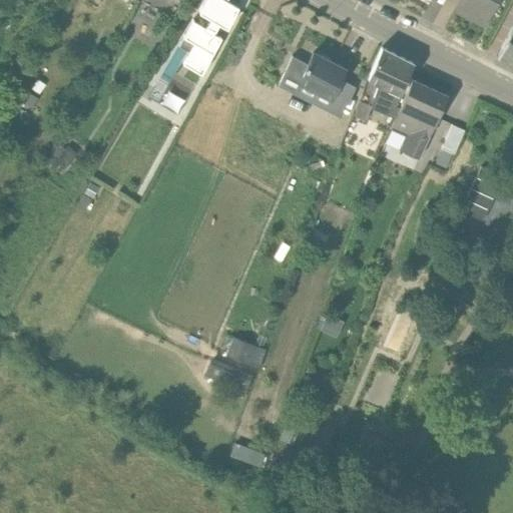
[(220,0),(203,0),(201,4),(197,12),(208,17),(203,25),(192,19),(182,36),(193,42),(182,62),(201,73),(220,38),(211,32),(217,22),(226,27),(235,9),(220,0)]
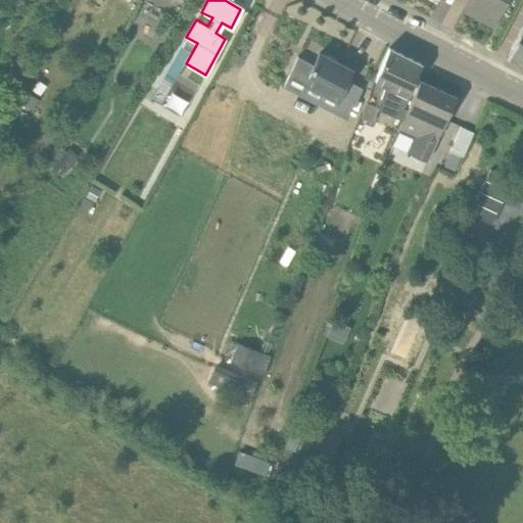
[(492,25),(506,0),(468,0),(464,9),(492,25)]
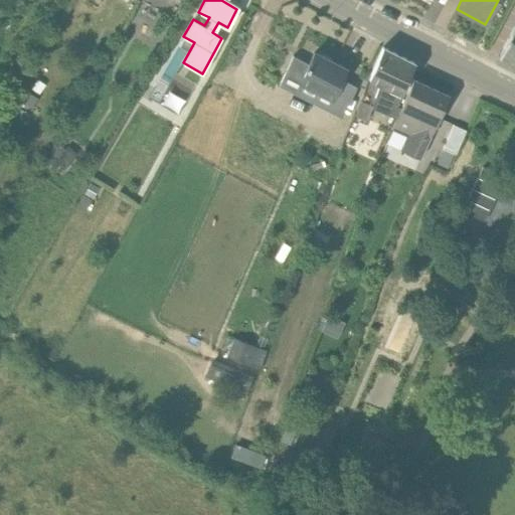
[(514,65),(514,26),(499,56),(514,65)]
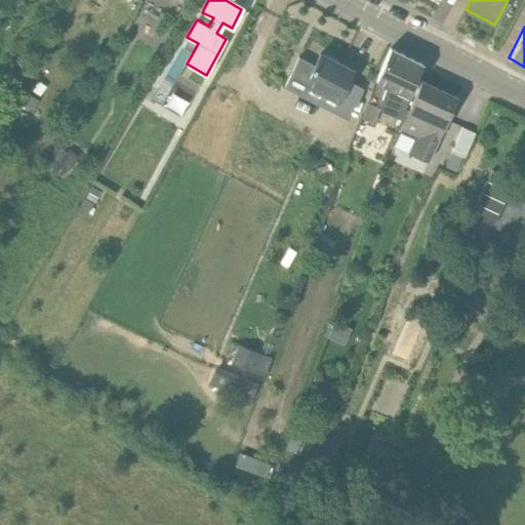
[(422,65),(391,48),(373,81),(387,87),(381,99),(401,108),(422,65)]
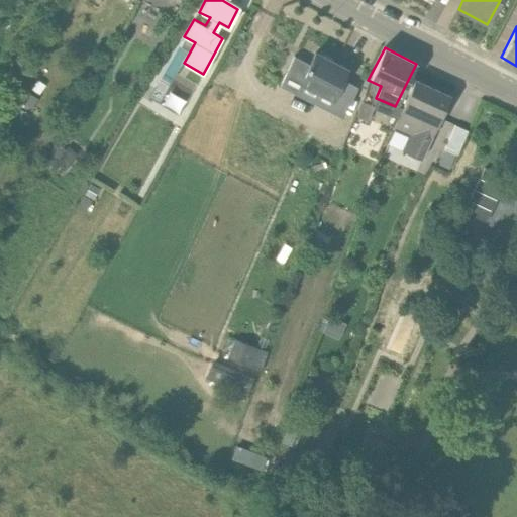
[(309,65),(294,57),(285,73),(332,97),(342,78),(360,87),(368,72),(354,66),(351,72),(346,70),(315,54),(309,65)]
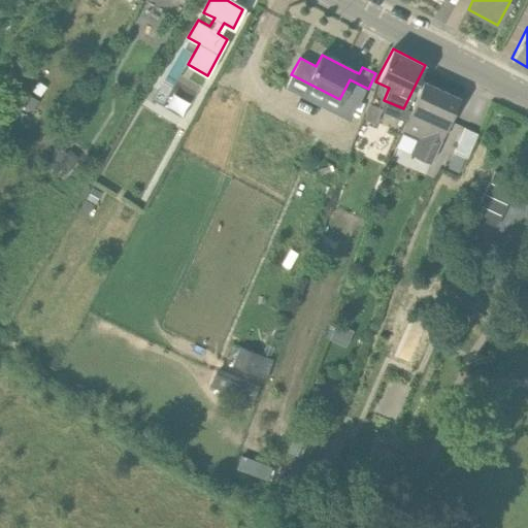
[(190,106),(200,87),(179,75),(170,93),(160,87),(152,101),(164,107),(173,93),(190,102),(189,106),(190,106)]
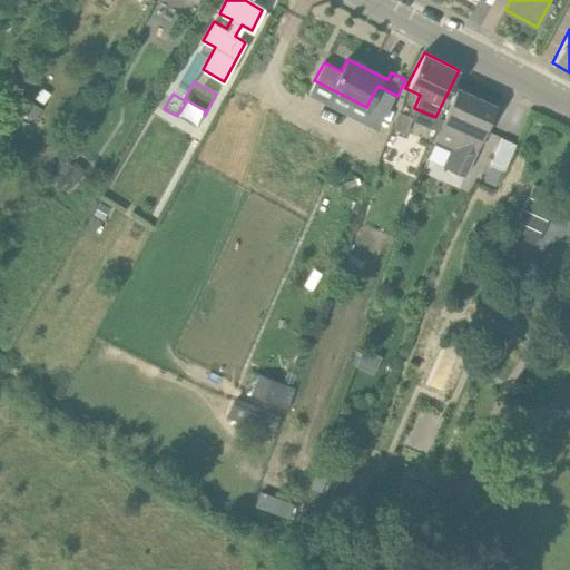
[(455,88),(431,141),(452,150),(444,167),(463,176),(495,107),(455,88)]
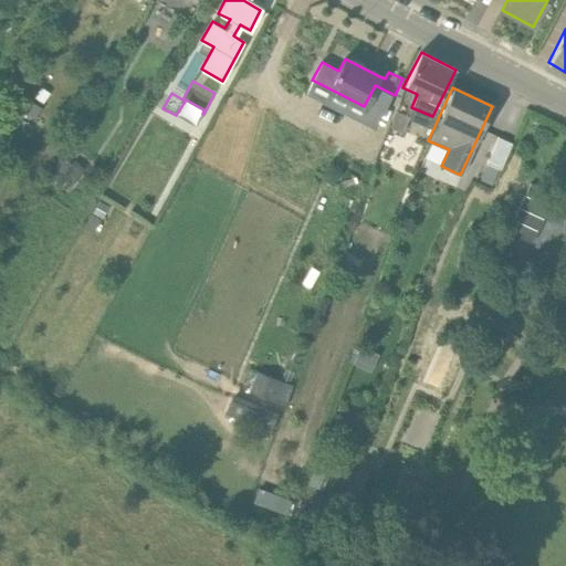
[(34,98),(42,104),(49,94),(42,88),(34,98)]
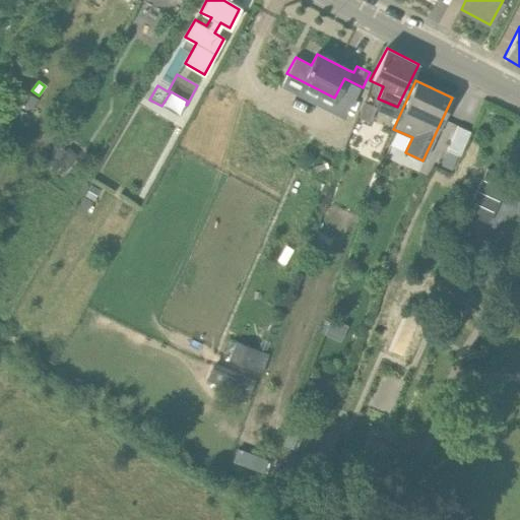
[(27,93),(21,104),(31,111),(39,100),(27,93)]
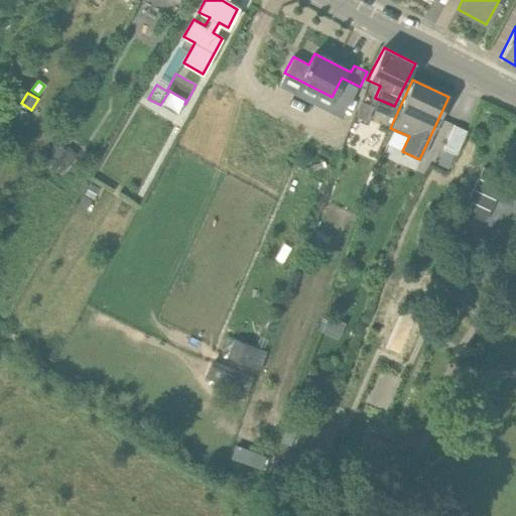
[(356,116),(368,121),(374,106),(362,101),(356,116)]
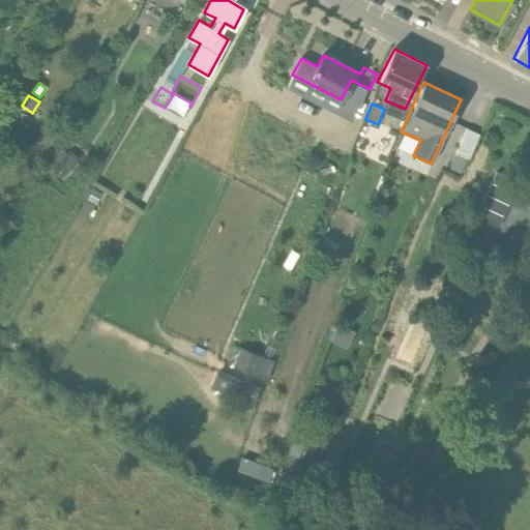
[(468,128),(457,152),(469,158),(480,134),(468,128)]
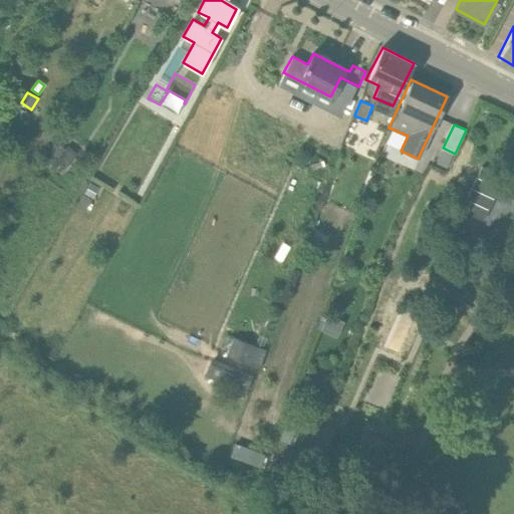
[(66,168),(77,155),(67,147),(56,159),(58,161),(65,167),(66,168)]
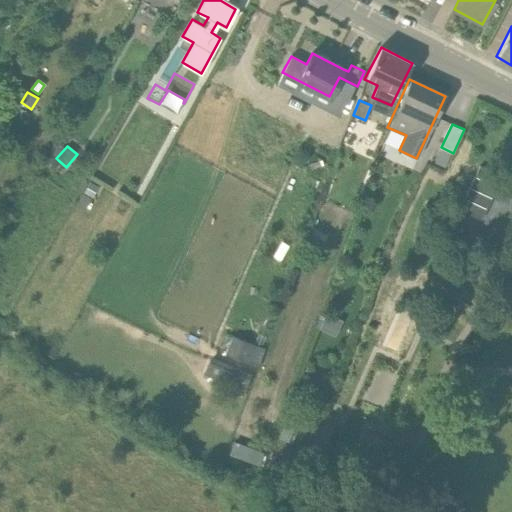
[(65,166),(58,160),(52,166),(59,172),(65,166)]
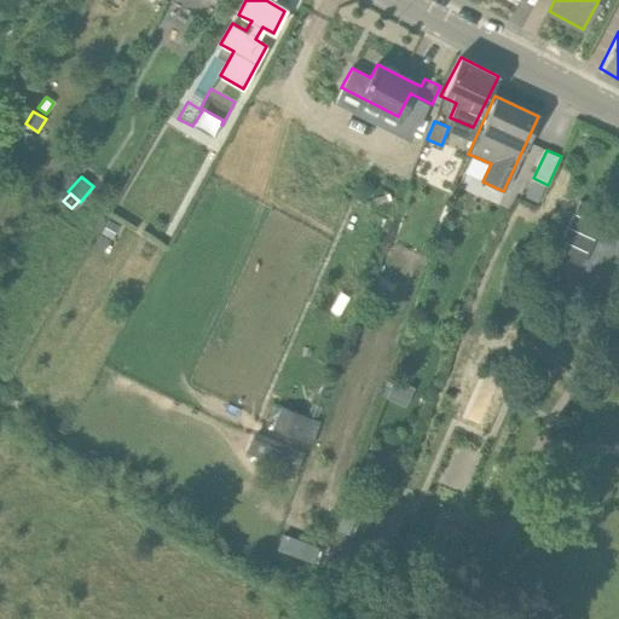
[(599,241),(605,226),(576,213),(568,226),(599,241)]
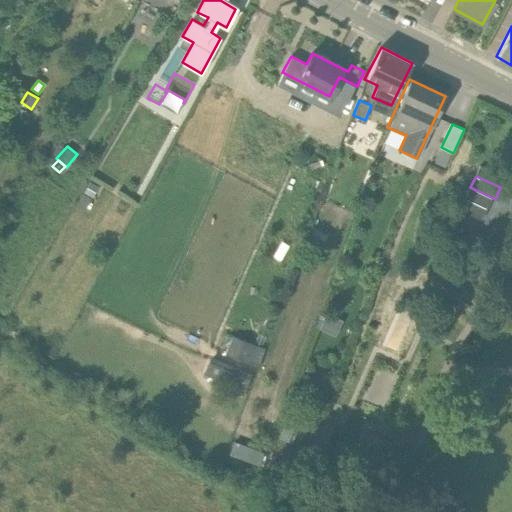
[(97,189),(89,184),(83,194),(91,199),(97,189)]
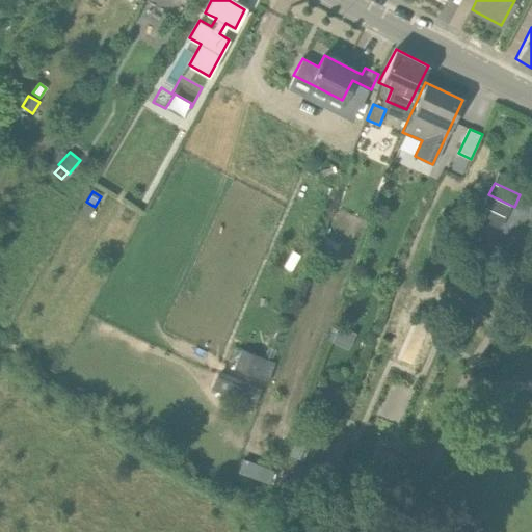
[(509,218),(514,207),(488,194),(483,206),(509,218)]
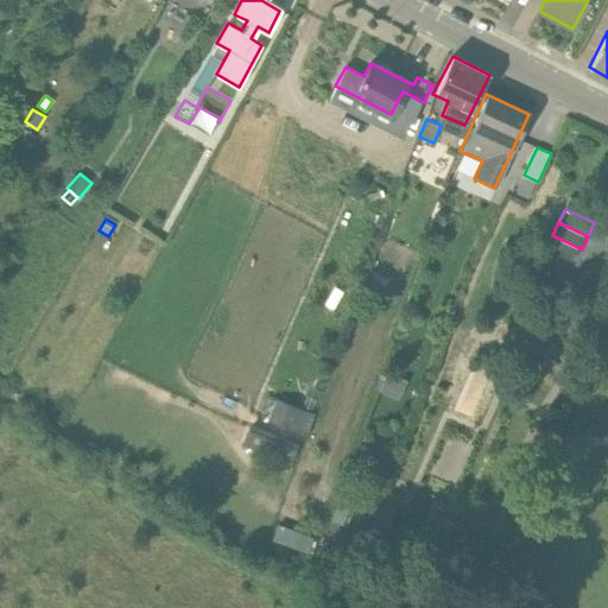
[(575,263),(582,249),(552,235),(546,249),(575,263)]
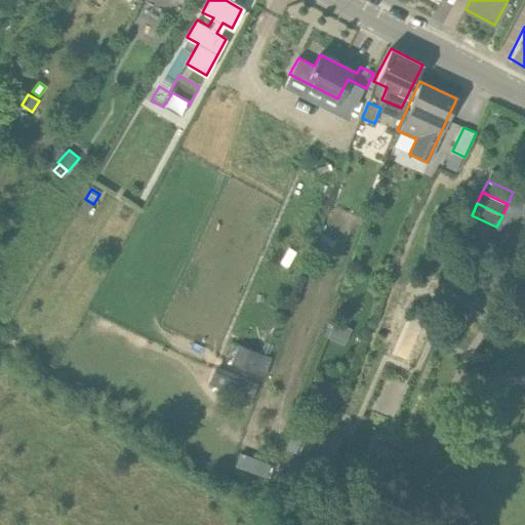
[(263,355),(238,345),(230,364),(254,374),(263,355)]
